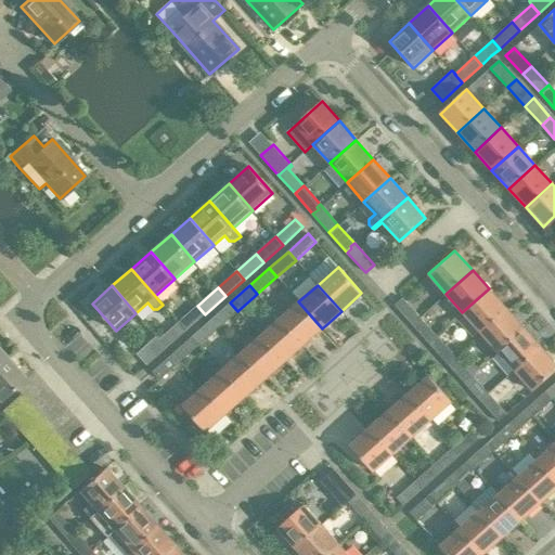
[(489,288),(462,312),(479,332),(506,308),(489,288)]
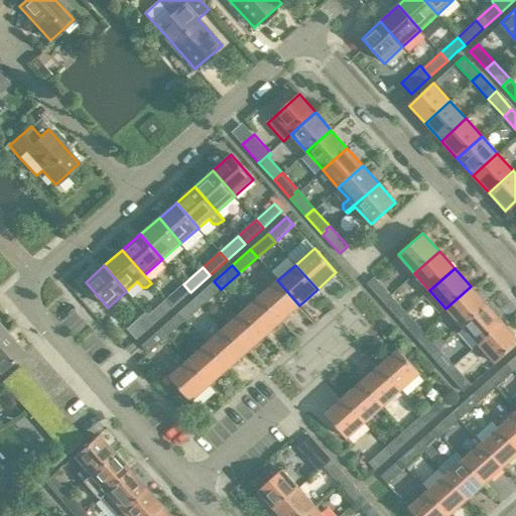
[(367,284),(382,301),(390,294),(375,276),(367,284)]
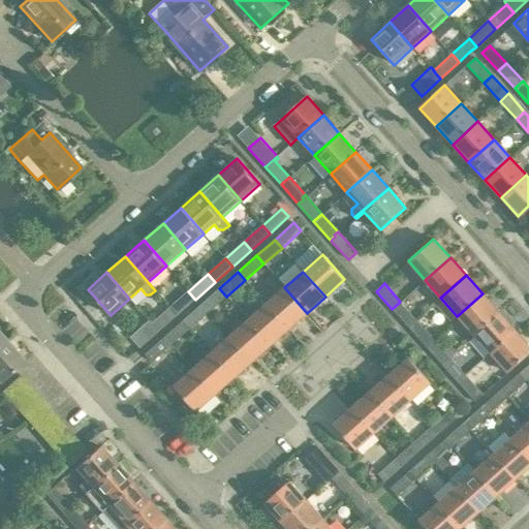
[(267,304),(288,330),(307,313),(284,287),(267,304)]
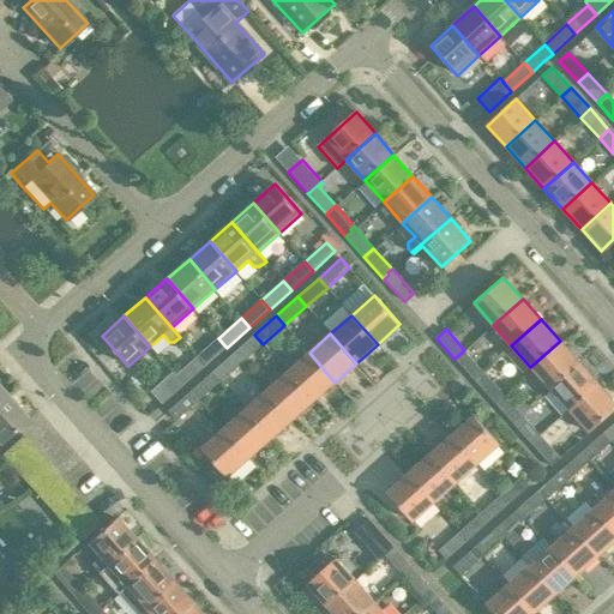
[(254,335),(233,354),(241,363),(263,344),(254,335)]
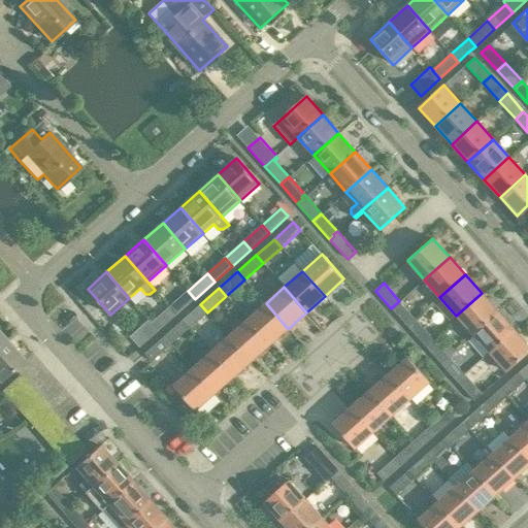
[(188,291),(169,307),(176,316),(195,299),(188,291)]
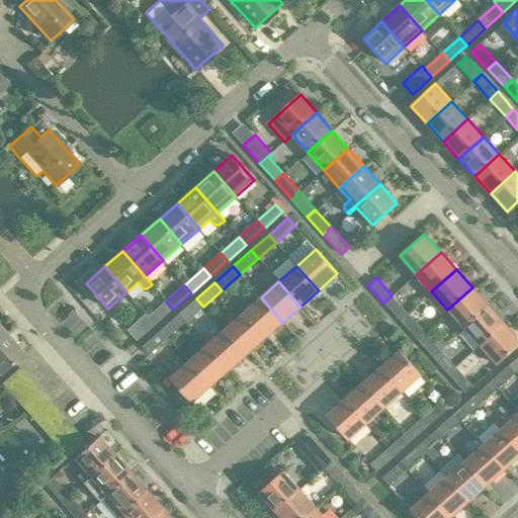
[(472,287),(447,310),(464,328),(489,306),(472,287)]
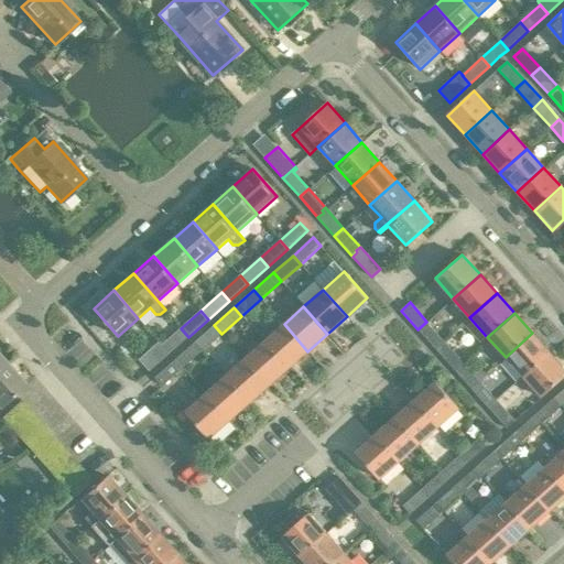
[(418,329),(435,348),(444,340),(426,322),(418,329)]
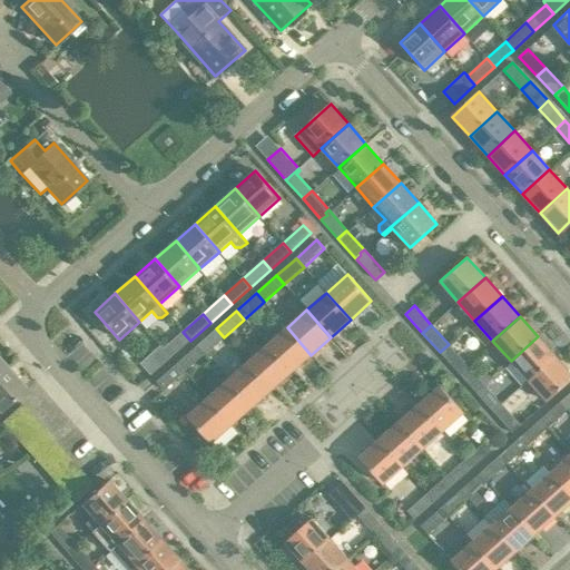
[(267,345),(291,372),(311,355),(287,327),(267,345)]
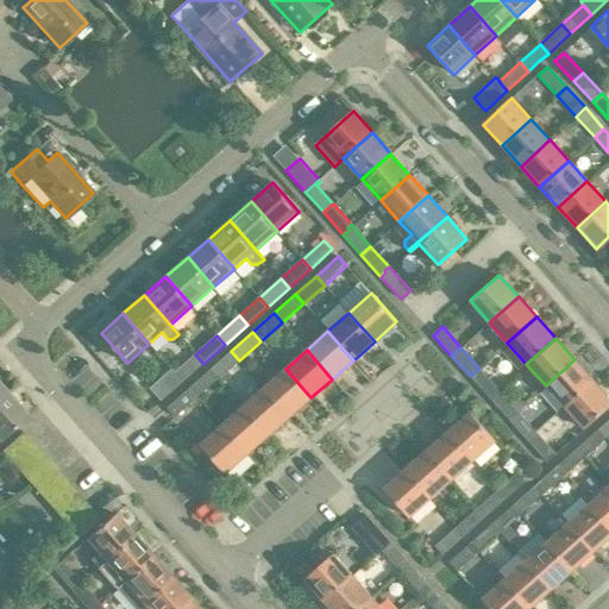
[(231,351),(209,370),(219,380),(239,360),(231,351)]
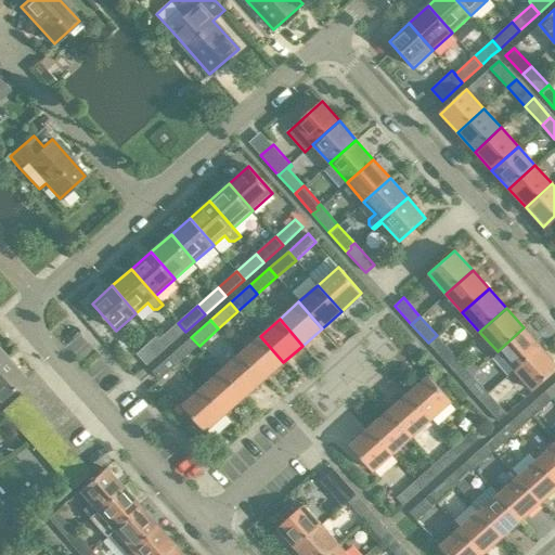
[(178,323),(160,339),(159,339),(166,348),(167,348),(185,332),(178,323)]
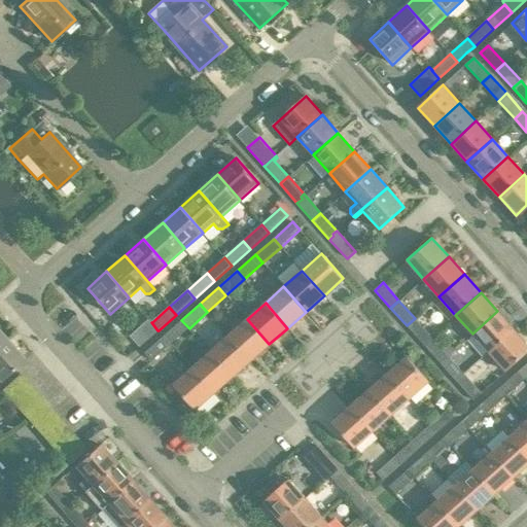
[(497,311),(472,334),(488,352),(514,329),(497,311)]
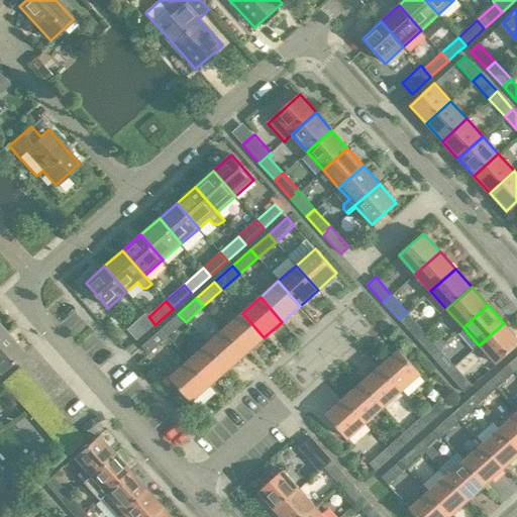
[(399,319),(415,337),(423,330),(407,312),(399,319)]
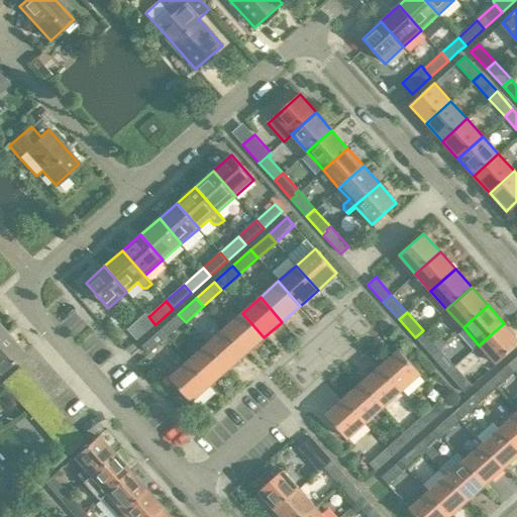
[(127,329),(137,340),(156,324),(154,324),(148,316),(149,316),(146,313),(127,329)]
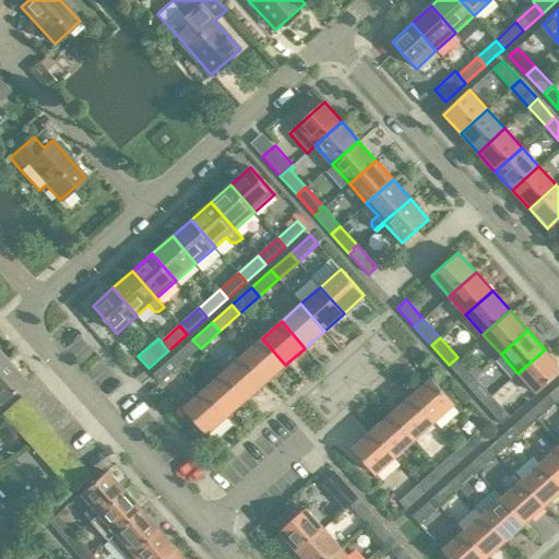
[(242,356),(266,382),(285,365),(262,339),(242,356)]
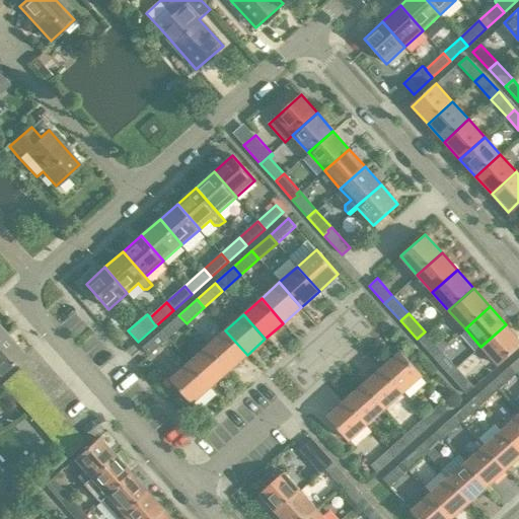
[(178,315),(161,331),(168,340),(187,323),(178,315)]
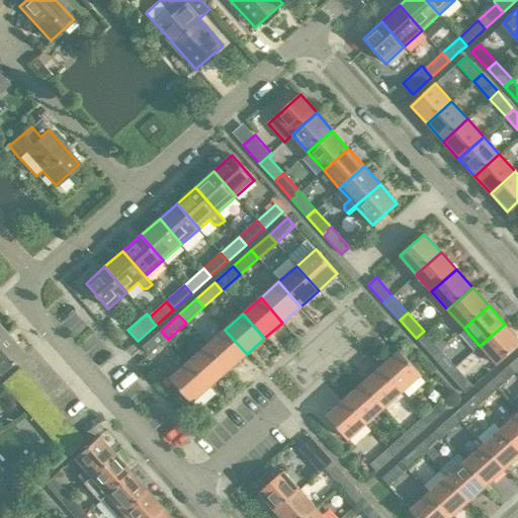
[(517,338),(505,324),(480,346),(497,364),(517,344),(517,338)]
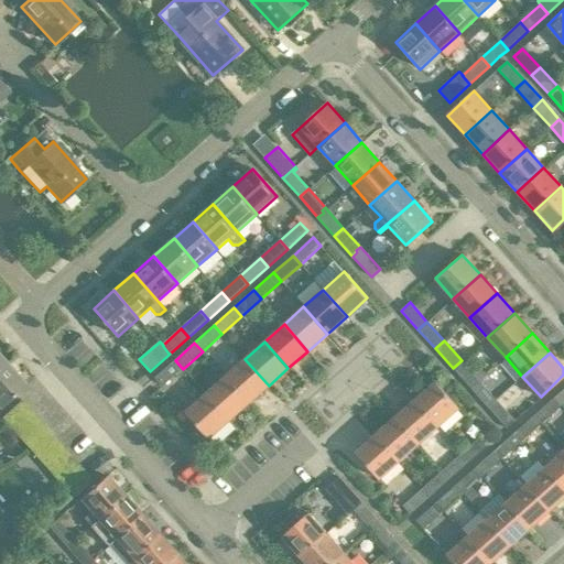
[(225,377),(249,403),(269,386),(245,359),(225,377)]
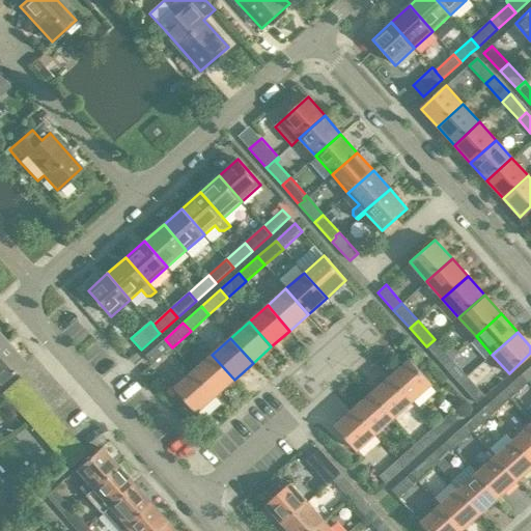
[(165,339),(145,356),(154,364),(172,347),(165,339)]
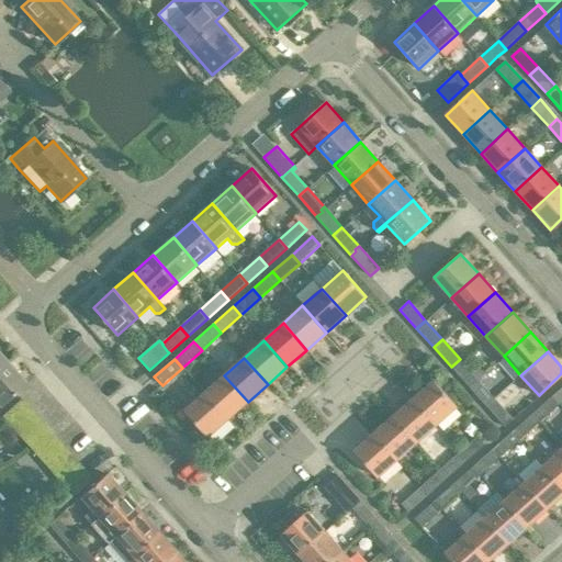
[(451,367),(469,386),(478,379),(460,359),(451,367)]
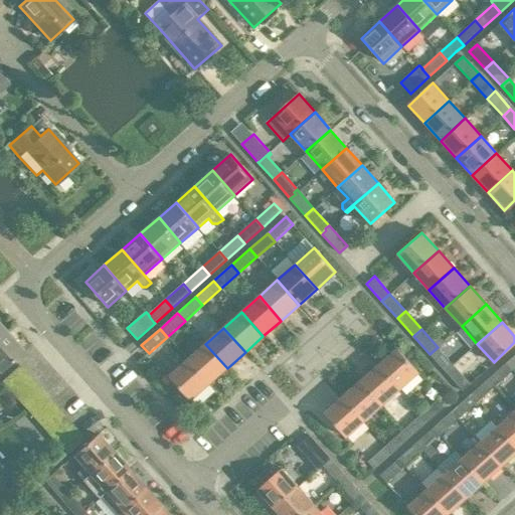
[(6,332),(0,336),(0,371),(23,351),(6,332)]
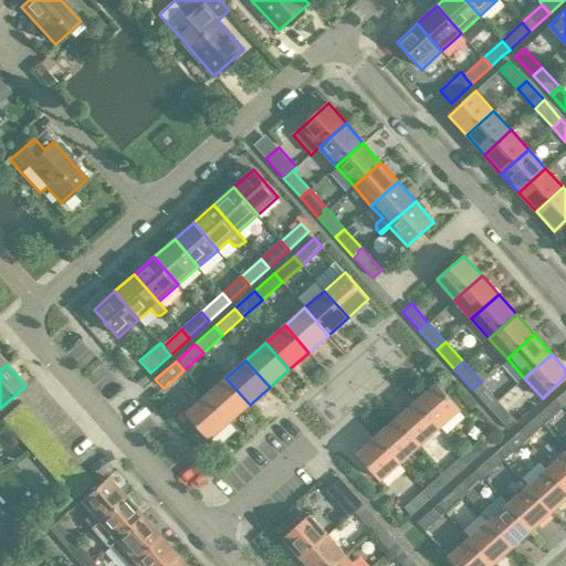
[(207,396),(230,422),(250,405),(226,378),(207,396)]
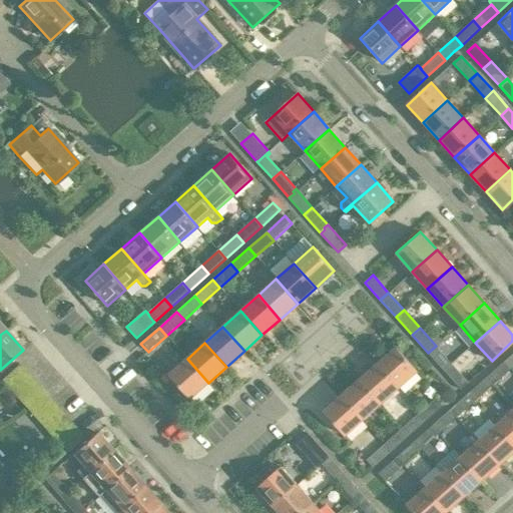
[(428,353),(445,372),(448,369),(446,367),(451,363),(446,357),(436,346),(428,353)]
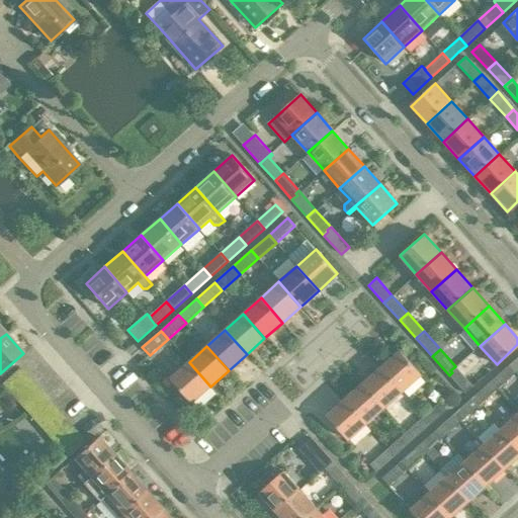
[(380,367),(403,393),(421,376),(399,351),(380,367)]
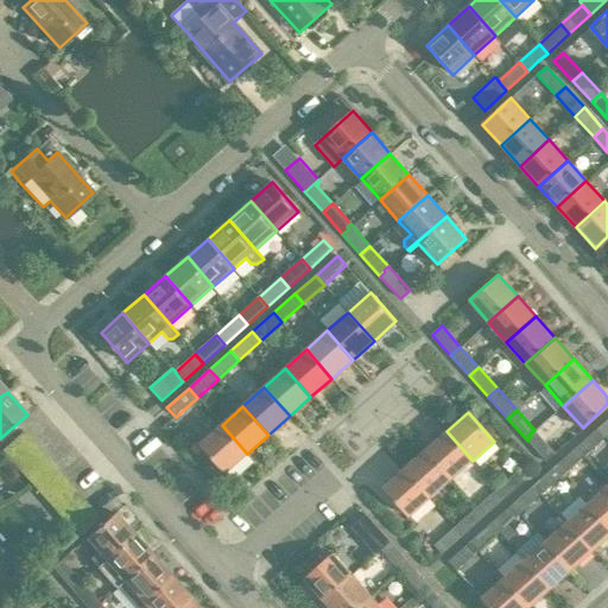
[(607,418),(596,430),(605,438),(607,436),(607,418)]
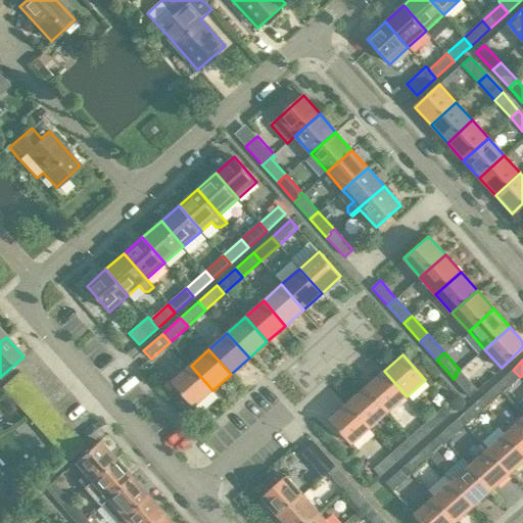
[(194,407),(212,390),(191,366),(172,382),(194,407)]
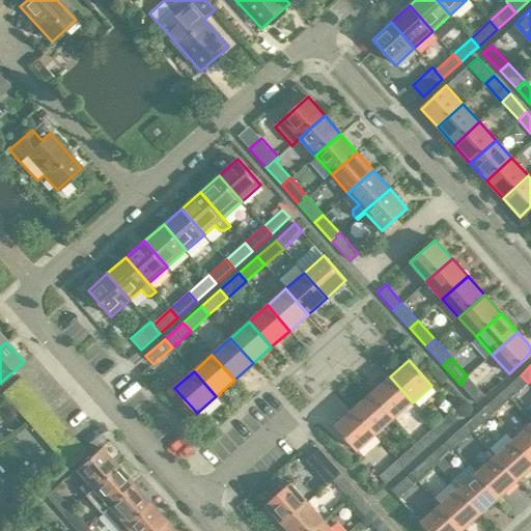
[(477,403),(485,396),(493,391),(483,381),(477,387),(475,385),(468,376),(467,375),(462,380),(464,382),(460,385),(477,403)]
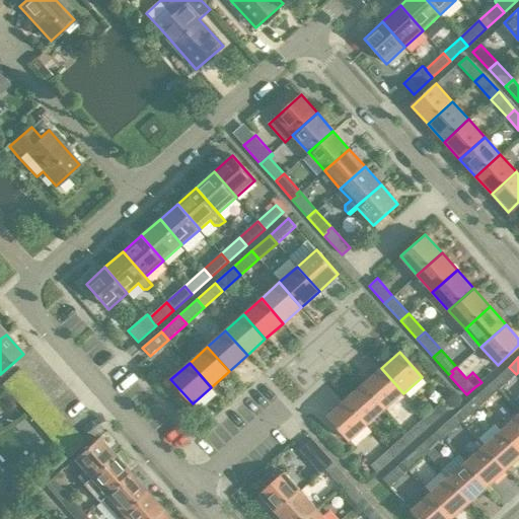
[(509,367),(491,383),(499,390),(516,374),(509,367)]
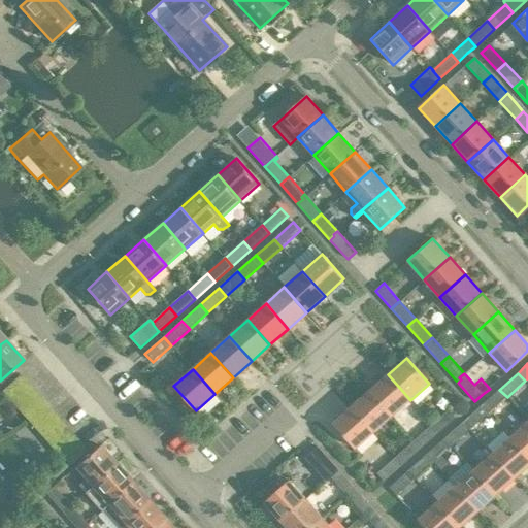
[(20,374),(2,391),(10,400),(28,384),(20,374)]
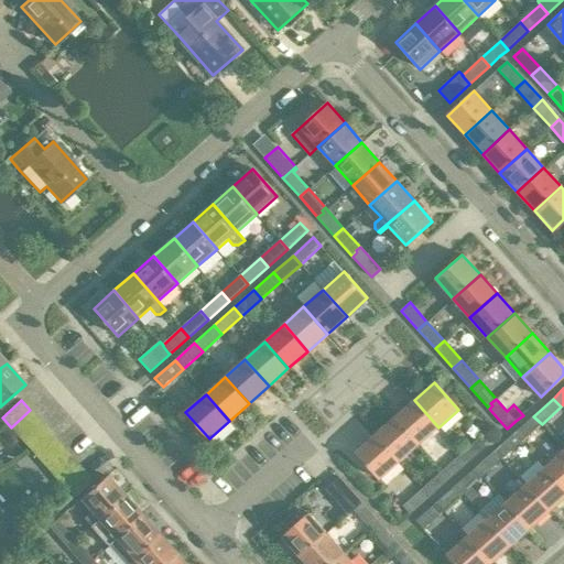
[(394,418),(419,445),(438,427),(414,400),(394,418)]
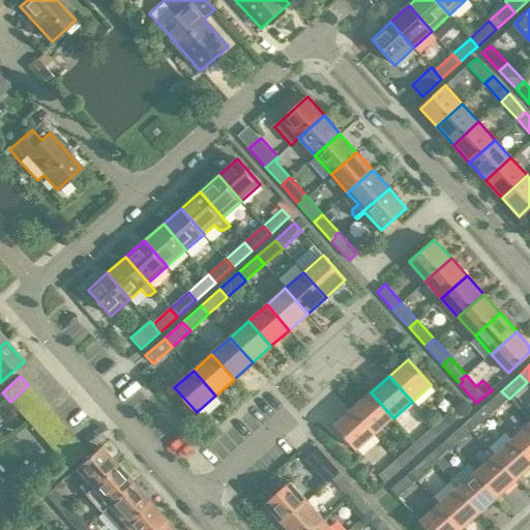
[(501,391),(483,407),(491,415),(509,399),(501,391)]
